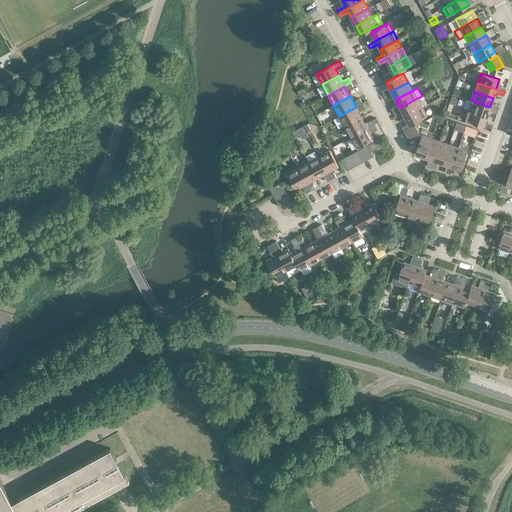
[(457,105),(459,99),(452,97),(450,103),(457,105)]
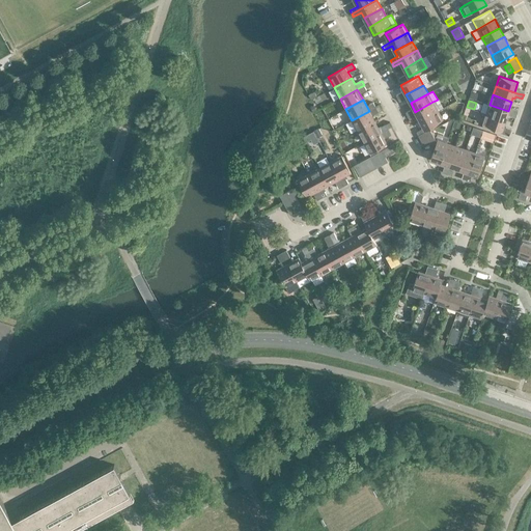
[(438,111),(432,102),(415,112),(420,120),(438,111)]
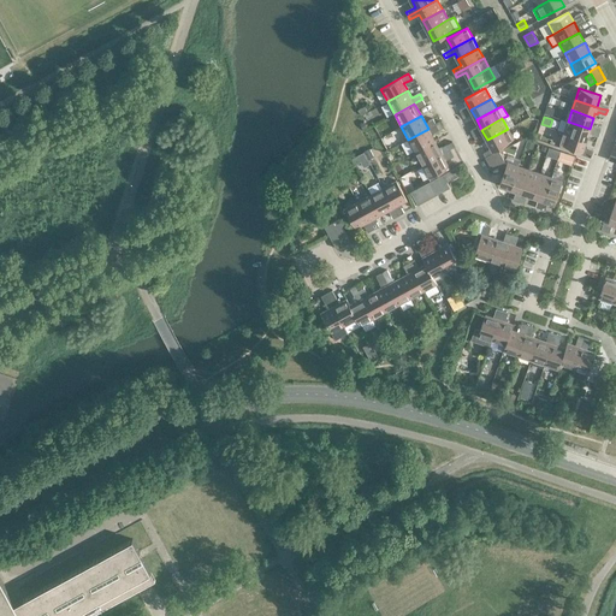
[(590,129),(568,122),(564,132),(586,140),(590,129)]
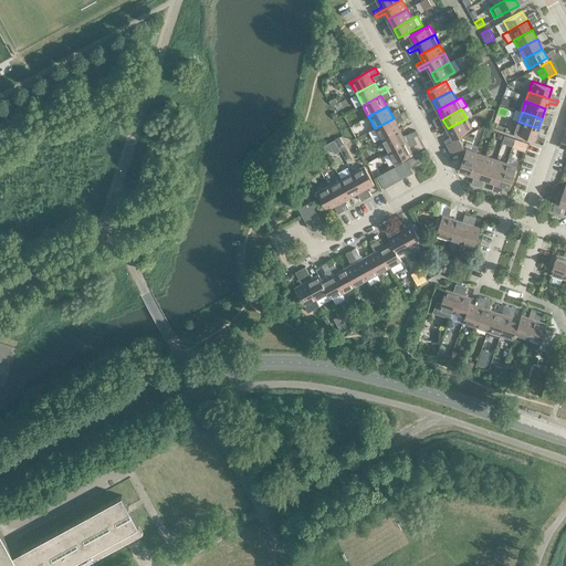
[(404,113),(401,114),(396,116),(399,122),(407,117),(404,113)]
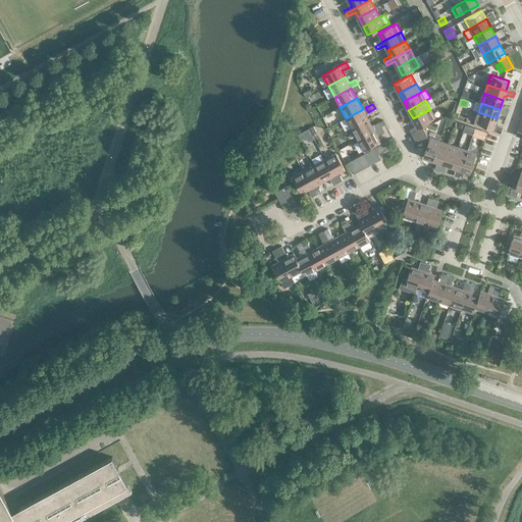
[(369,119),(363,109),(346,118),(352,128),(369,119)]
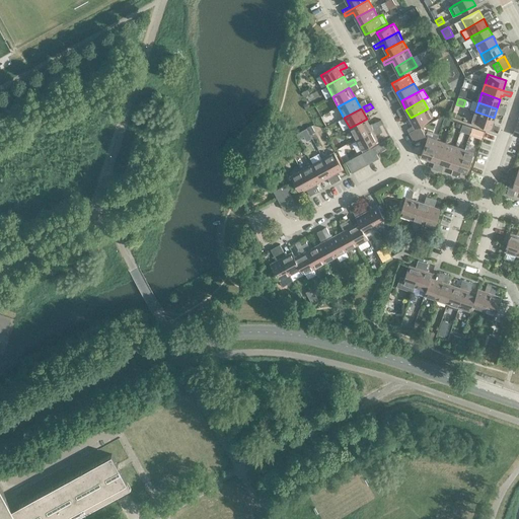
[(432,118),(428,108),(411,118),(415,125),(408,129),(412,138),(423,132),(419,125),(432,118)]
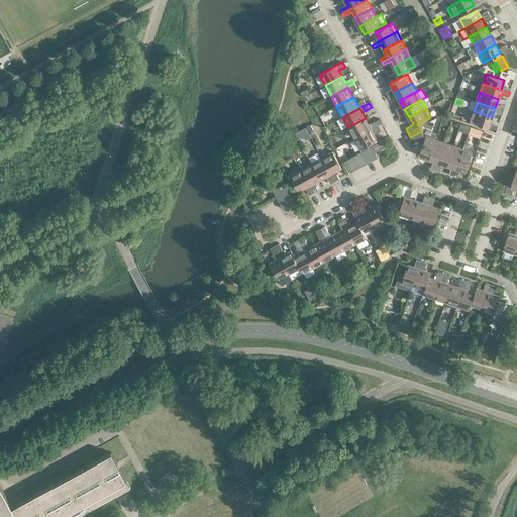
[(492,117),(474,111),(471,120),(489,126),(492,117)]
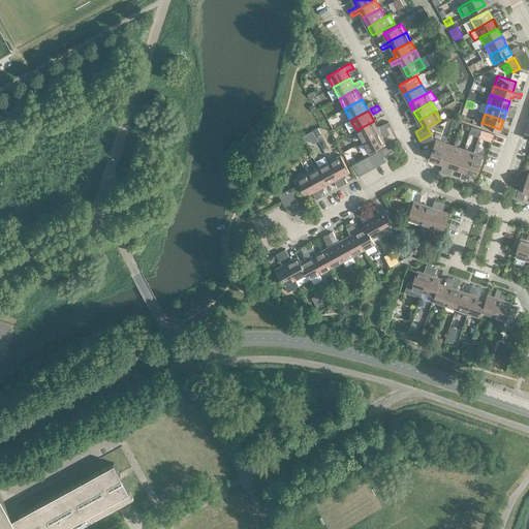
[(377,127),(374,121),(356,130),(363,142),(386,128),(383,124),(377,127)]
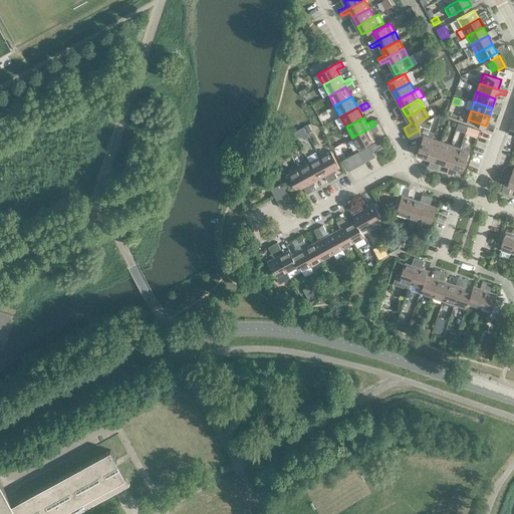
[(304,126),(307,133),(313,130),(309,123),(304,126)]
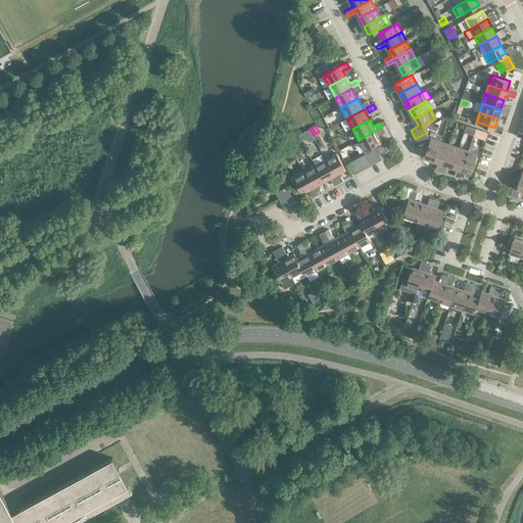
[(384,132),(382,127),(359,140),(364,151),(381,142),(378,135),(384,132)]
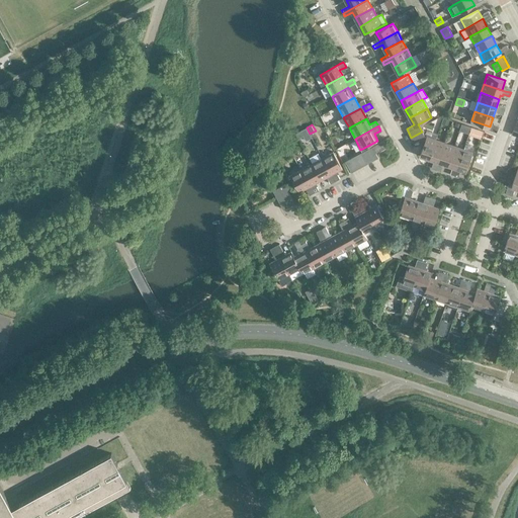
[(306,127),(296,133),(298,138),(309,133),(306,127)]
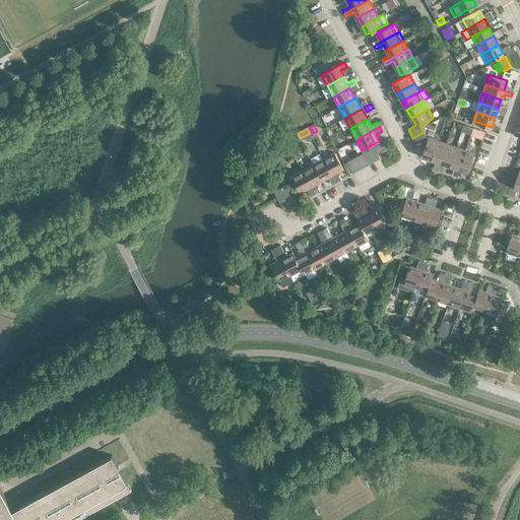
[(470,135),(482,139),(485,132),(473,128),(470,135)]
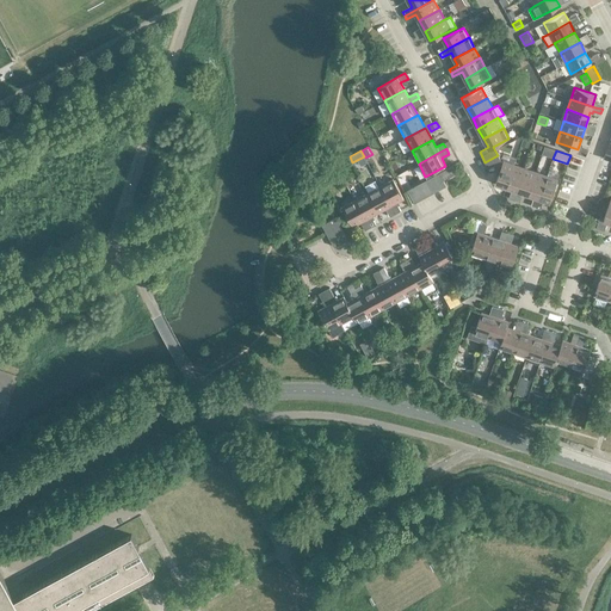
[(501,161),(498,155),(485,162),(488,168),(494,165),(501,161)]
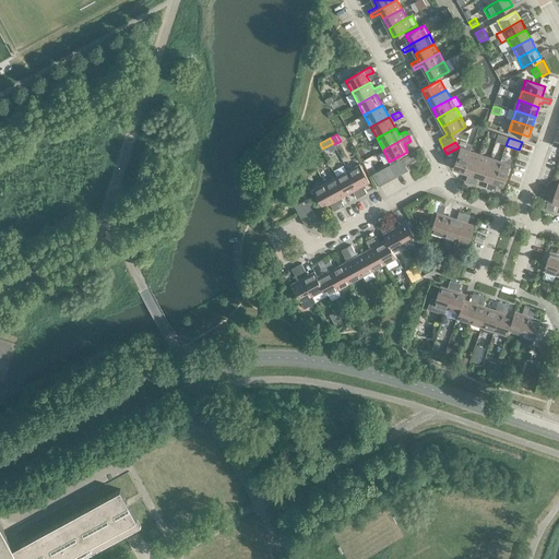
[(453,167),(463,170),(471,151),(460,147),(460,149),(459,147),(452,151),(454,154),(456,158),(453,167)]
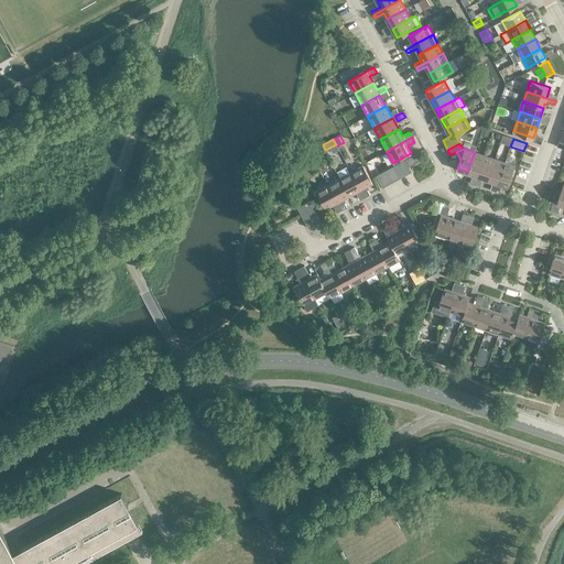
[(485,155),(475,152),(467,172),(474,174),(470,184),(475,185),(477,179),(478,176),(485,155)]
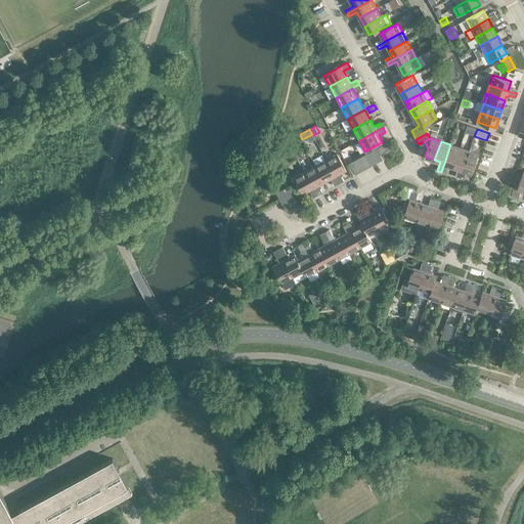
[(391,148),(388,142),(377,148),(380,155),(391,148)]
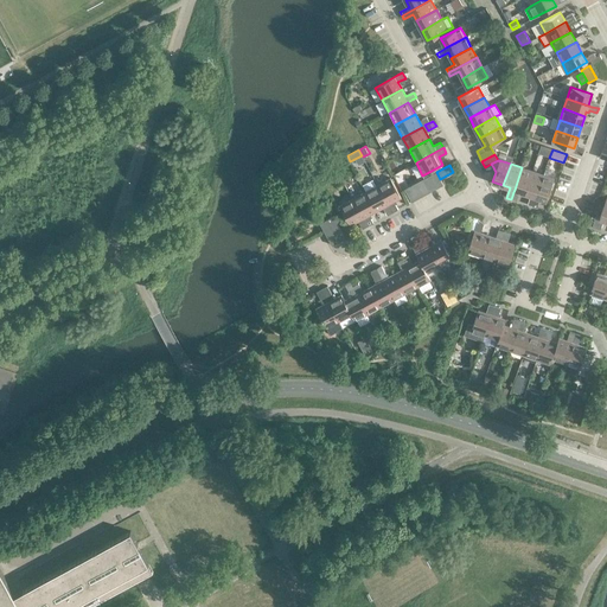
[(532,171),(522,167),(515,190),(524,193),(532,171)]
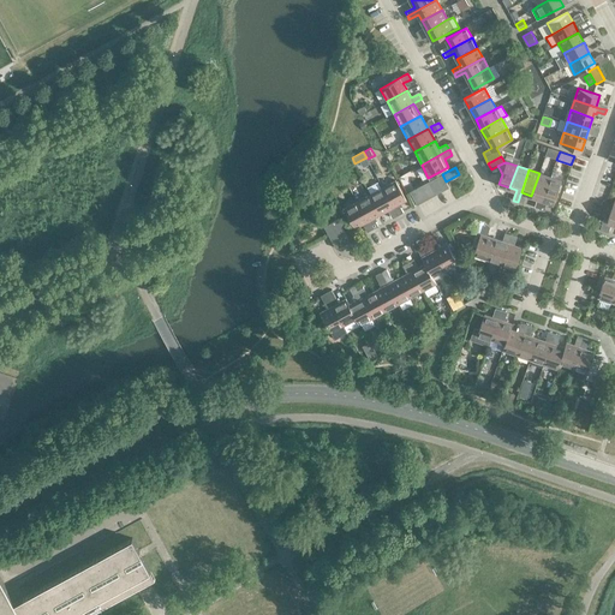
[(550,178),(539,173),(531,196),(543,199),(550,178)]
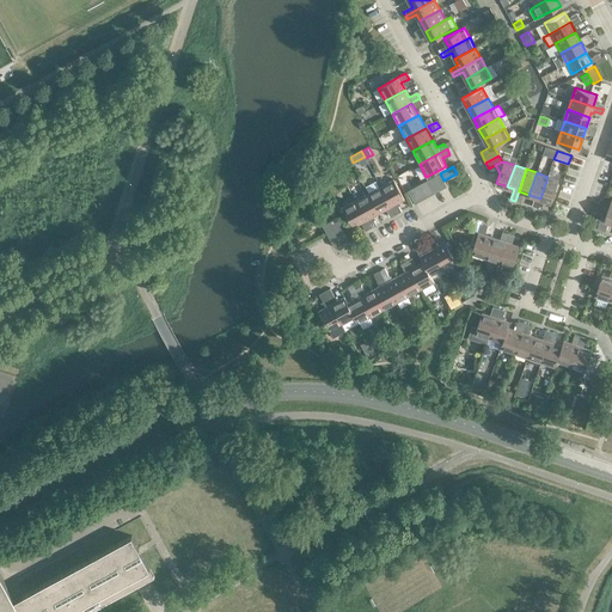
[(444,181),(440,173),(434,177),(440,190),(447,187),(444,181)]
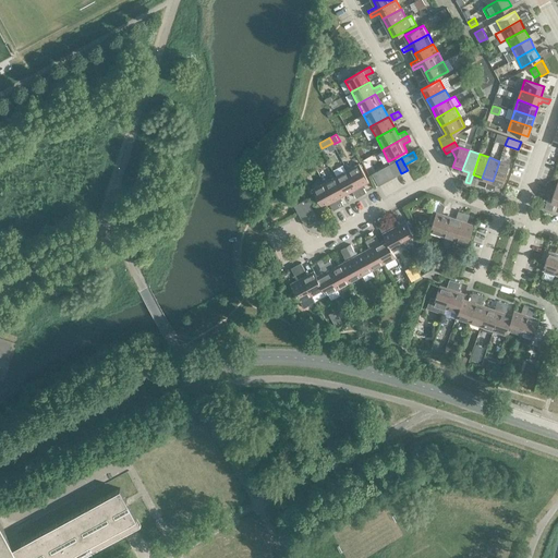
[(401,173),(396,161),(389,165),(396,177),(401,173)]
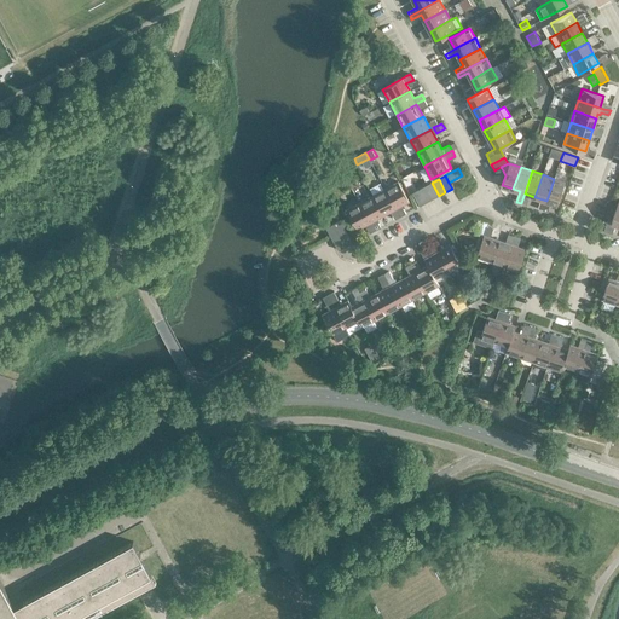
[(565,183),(554,179),(547,201),(545,204),(543,210),(547,212),(550,202),(557,204),(565,183)]
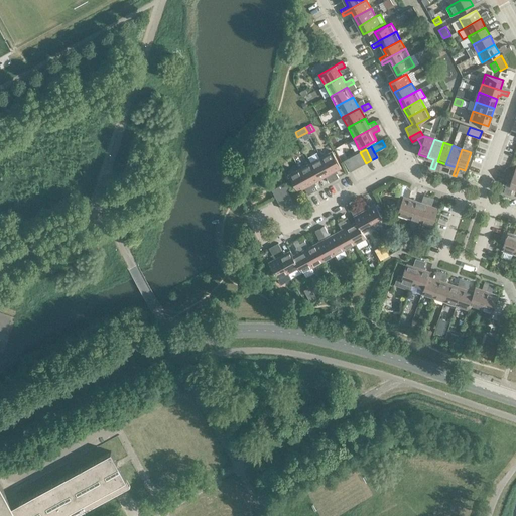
[(331,174),(332,176),(334,180),(339,178),(335,171),(342,168),(332,151),(321,157),(331,174)]
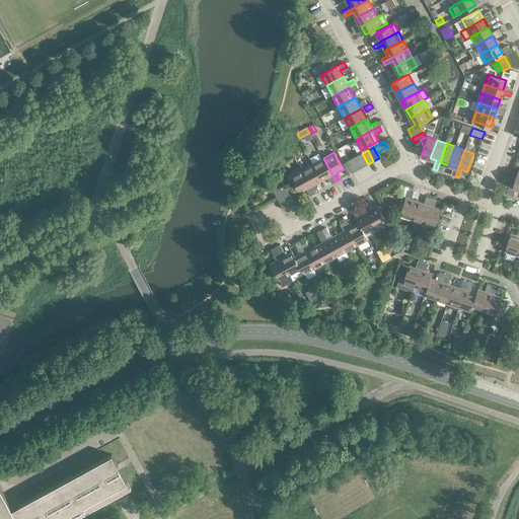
[(368,164),(362,153),(357,156),(363,166),(368,164)]
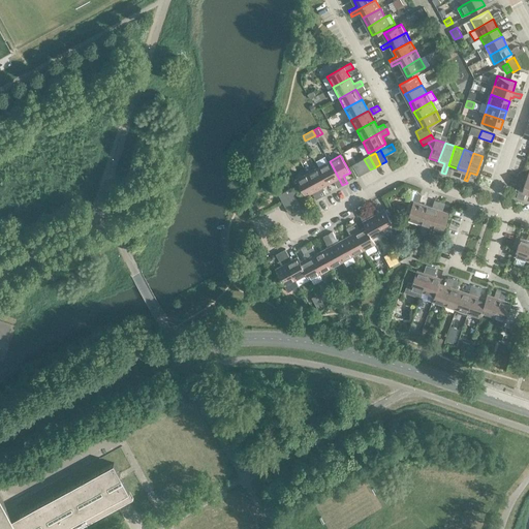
[(370,169),(364,159),(359,161),(365,173),(370,169)]
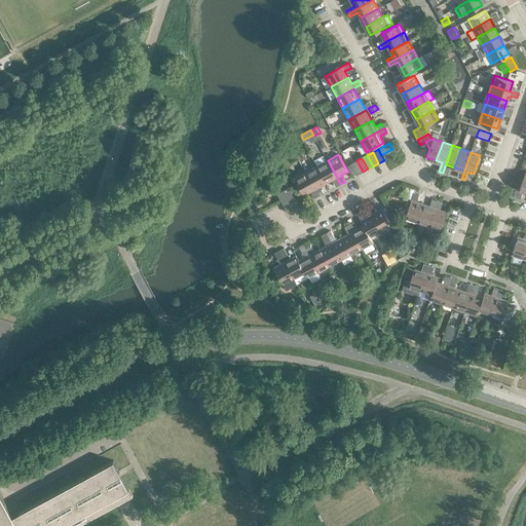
[(337,178),(328,160),(316,165),(326,183),(337,178)]
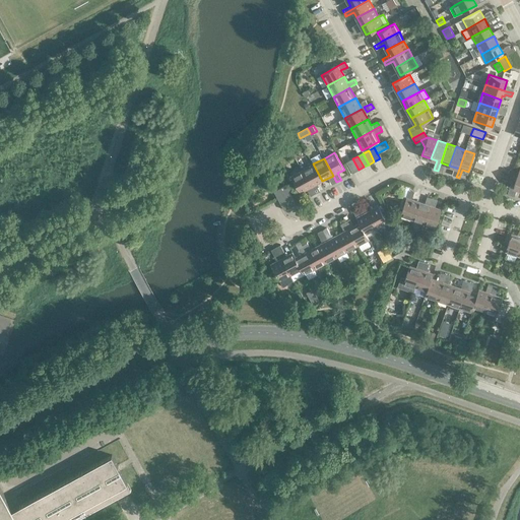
[(359,170),(352,158),(346,161),(352,173),(359,170)]
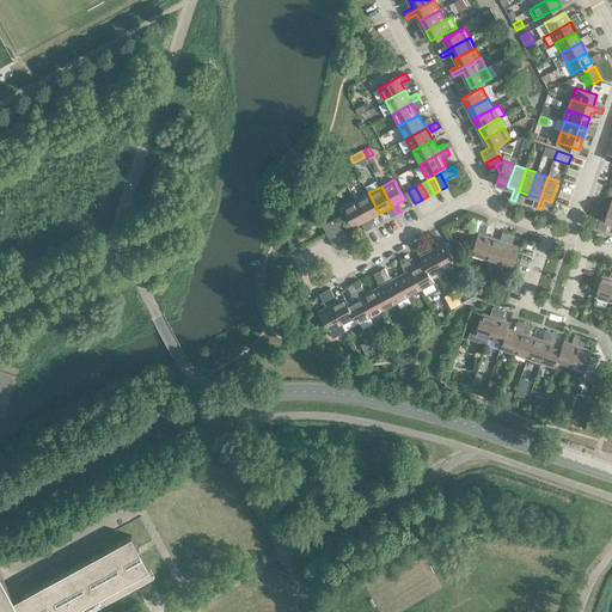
[(379,213),(368,193),(356,200),(367,220),(368,224),(371,228),(377,225),(372,216),(379,213)]
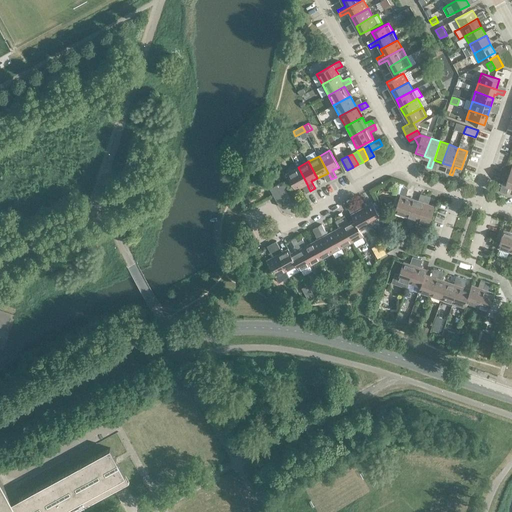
[(511,166),(505,184),(502,183),(499,191),(506,193),(509,185),(511,186),(511,166)]
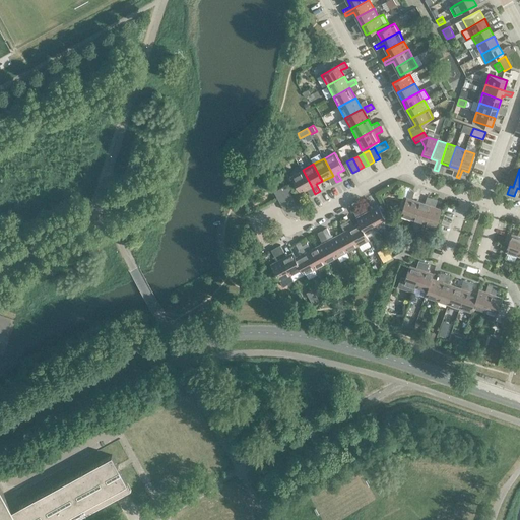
[(312,187),(303,170),(291,176),(301,193),(312,187)]
